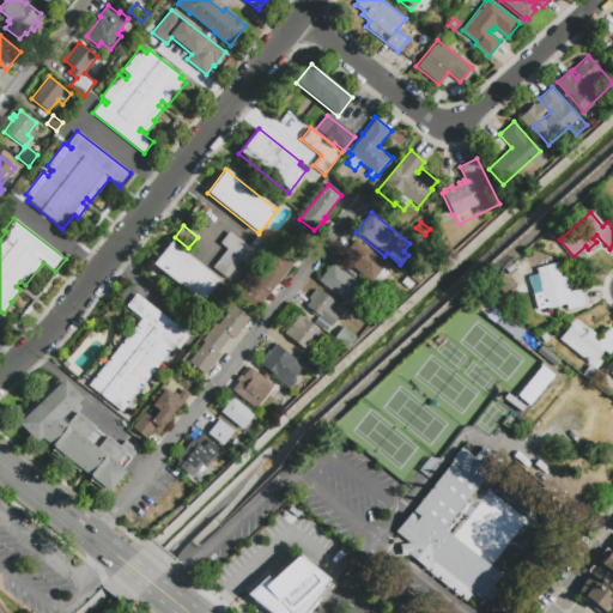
[(255,236),(268,246),(250,268),(241,260),(226,278),(213,267),(226,249),(219,243),(229,231),(248,247),(255,236)]
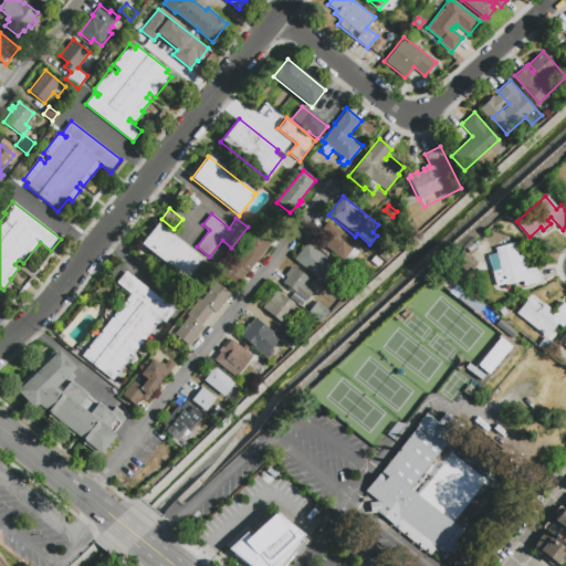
[(157,223),(157,222),(202,258),(186,280),(140,244),(157,223)]
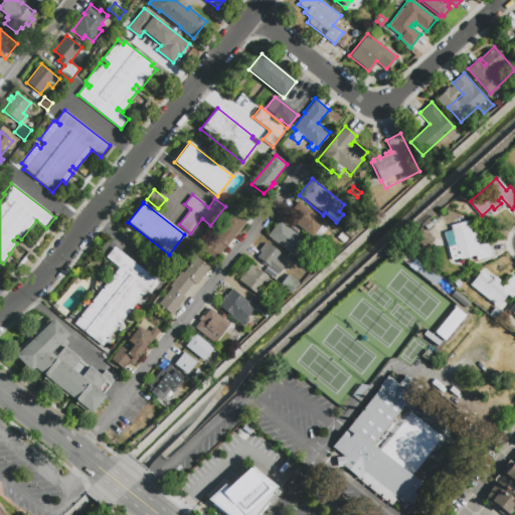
[(295,209),(300,202),(326,222),(323,225),(328,229),(319,241),(294,222),(301,213),(295,209)]
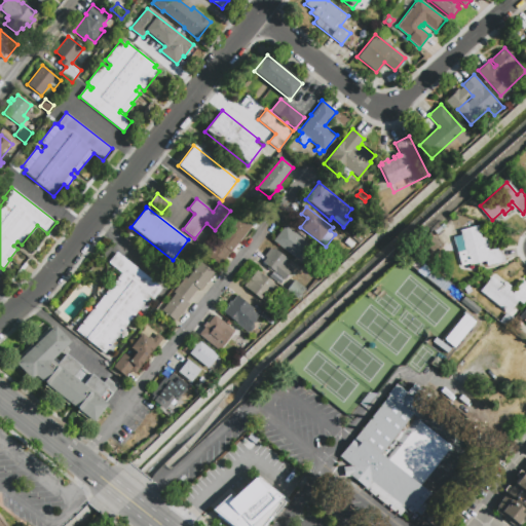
[(205,255),(214,245),(217,248),(224,238),(220,235),(236,215),(251,227),(229,255),(220,266),(205,255)]
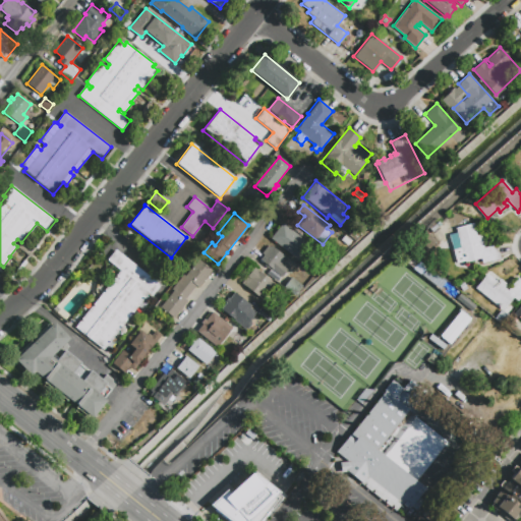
[(282,223),(307,243),(296,258),(286,250),(271,238),(282,223)]
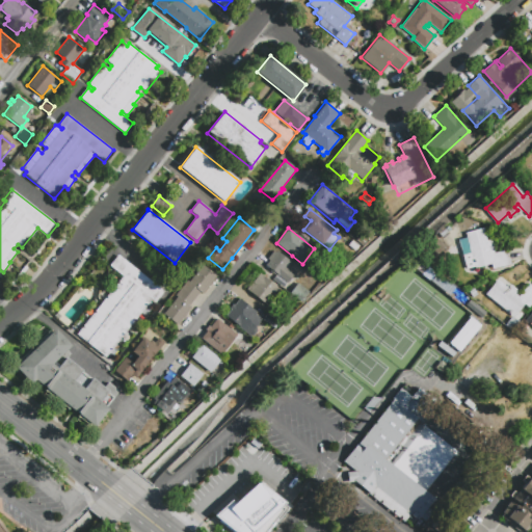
[(449,234),(442,239),(437,233),(445,228),(449,234)]
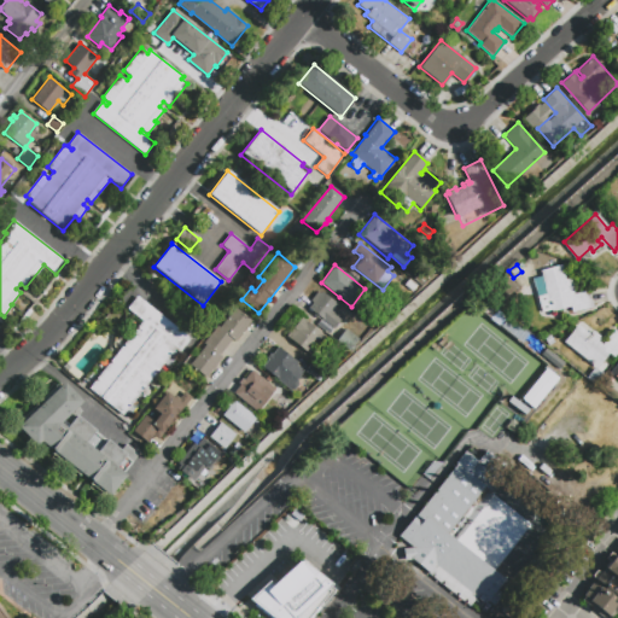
[(575,293),(589,290),(590,293),(594,308),(573,313),(571,305),(552,312),(548,295),(536,297),(531,279),(543,275),(541,270),(563,264),(566,280),(571,279),(575,293)]
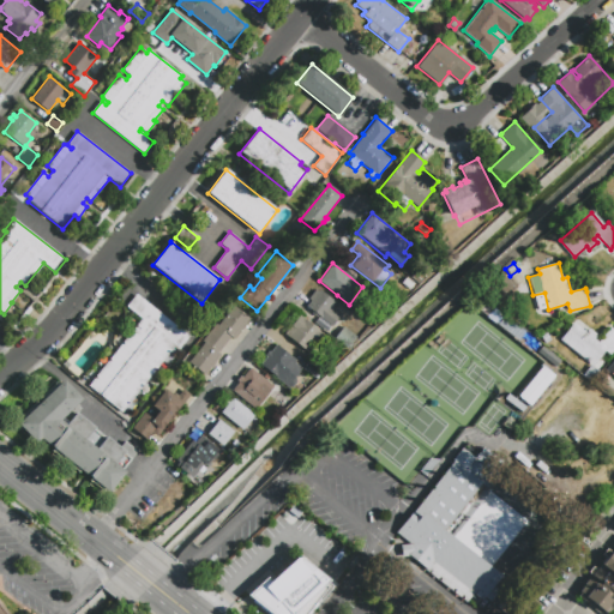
[(311,296),(315,289),(319,292),(320,290),(327,296),(336,302),(332,307),(335,308),(332,311),(339,317),(332,326),(307,307),(312,301),(308,299),(311,296)]
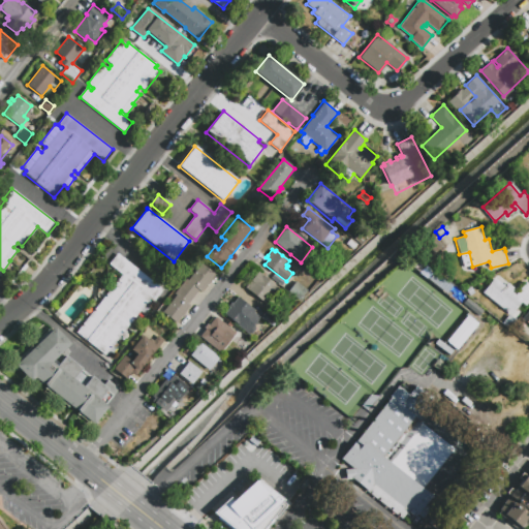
[(118,253),(162,289),(154,300),(151,298),(105,355),(76,333),(122,275),(110,265),(118,253)]
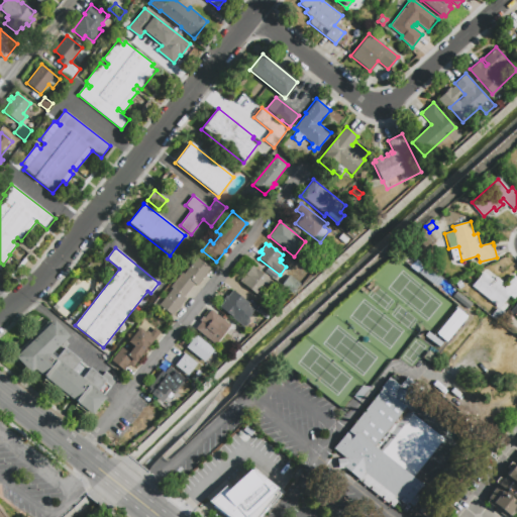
[(410,266),(403,260),(407,254),(414,261),(410,266)]
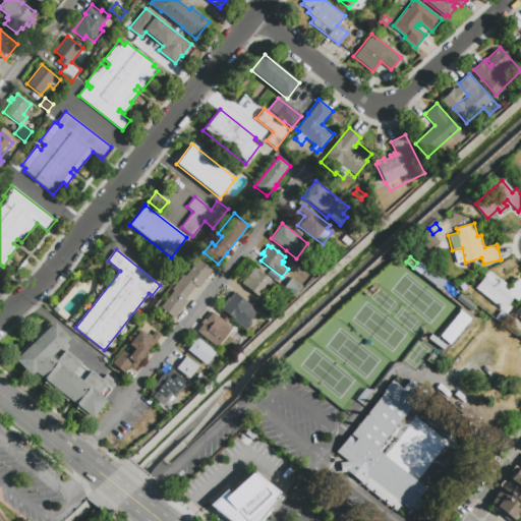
[(198,259),(212,270),(198,287),(196,285),(185,298),(188,300),(174,317),(161,307),(174,290),(172,289),(184,274),(186,276),(198,259)]
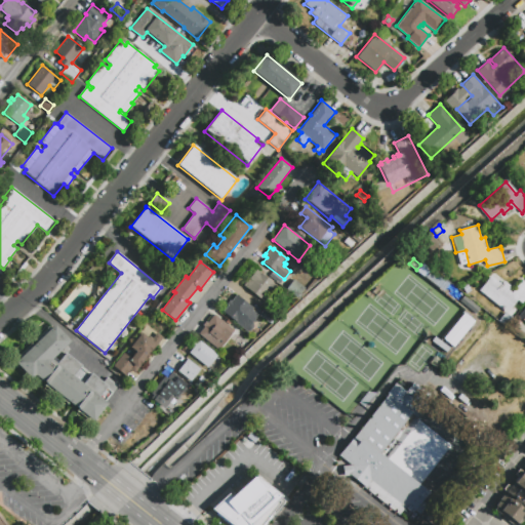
[(268,295),(264,300),(244,285),(256,269),(276,285),(271,291),(270,290),(267,294),(268,295)]
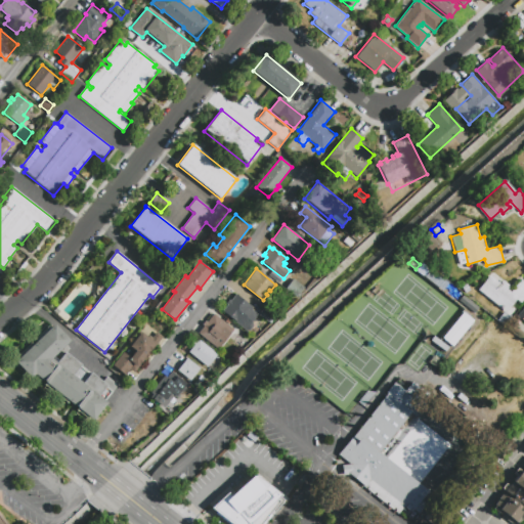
[(521,279),(523,281),(523,296),(520,302),(517,299),(506,312),(478,291),(490,275),(500,284),(503,280),(510,286),(507,289),(511,292),(521,279)]
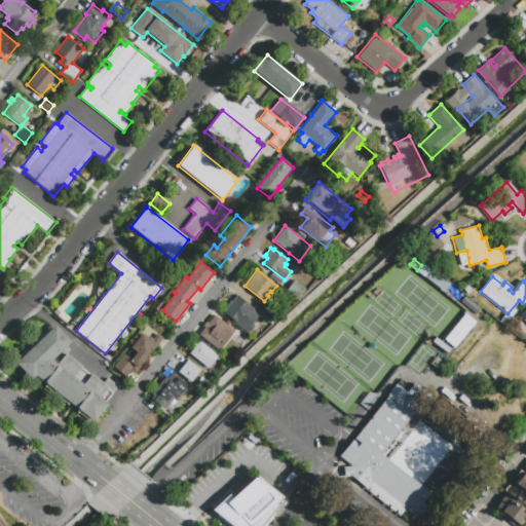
[(298,301),(288,292),(296,283),(306,291),(298,301)]
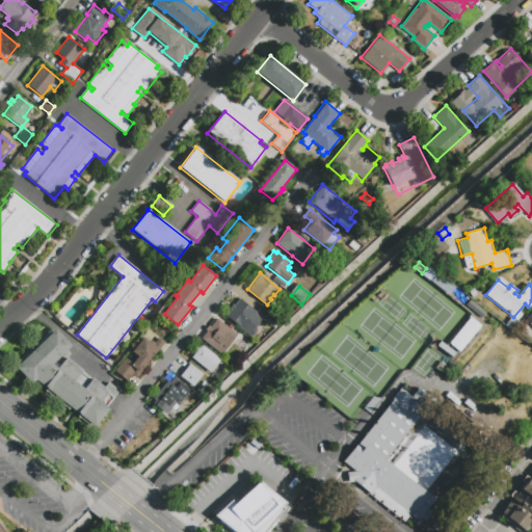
[(261,321),(254,330),(248,325),(244,330),(225,316),(231,310),(230,308),(232,304),(234,306),(239,299),(254,311),(251,314),(261,321)]
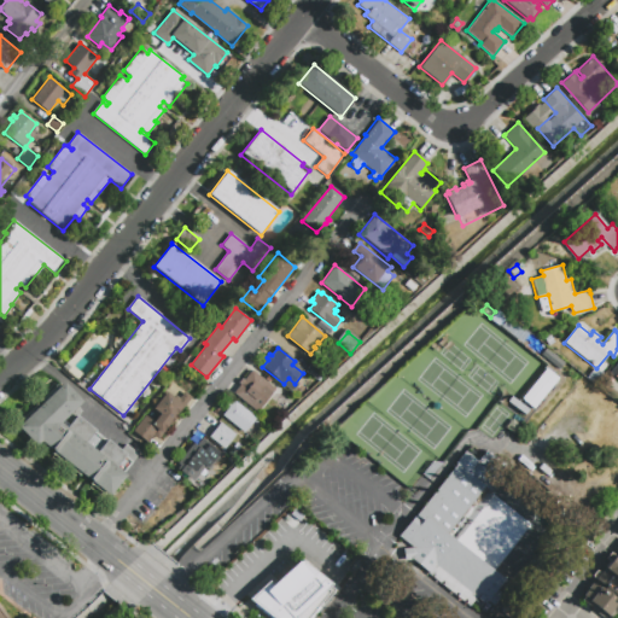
[(331,371),(325,377),(321,374),(316,380),(304,371),(310,363),(314,367),(320,360),(331,371)]
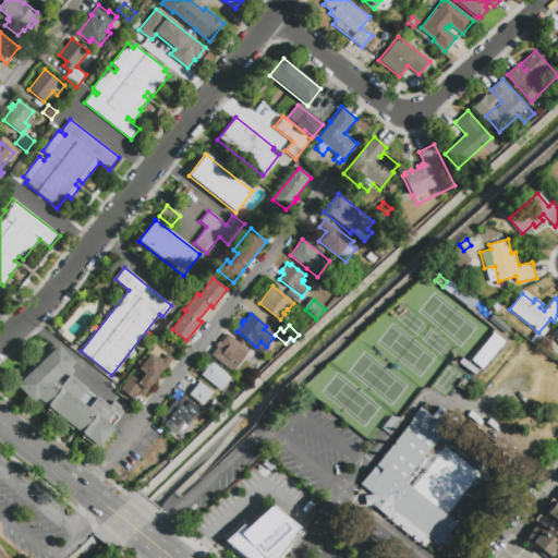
[(531,340),(536,331),(545,338),(540,347),(531,340)]
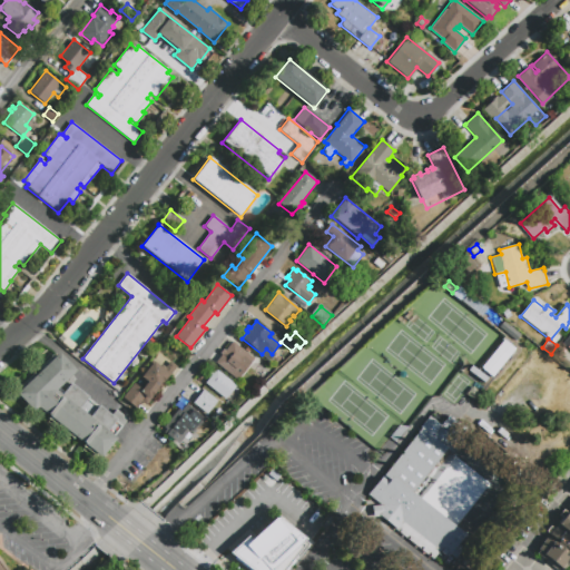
[(238,380),(215,363),(222,354),(220,353),(223,349),(225,351),(232,343),(232,342),(254,360),(238,380)]
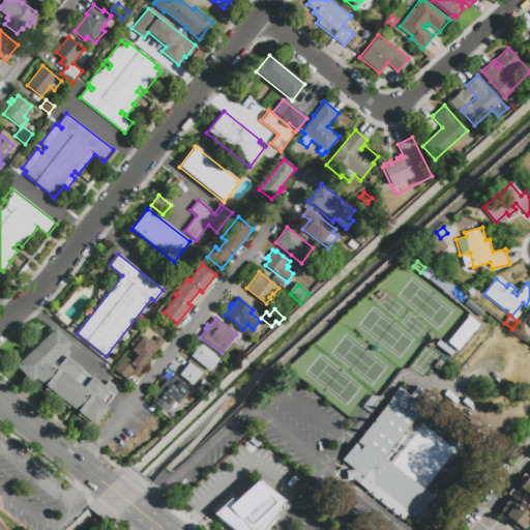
[(17,365),(22,360),(19,356),(30,345),(34,349),(37,346),(34,342),(48,328),(51,332),(55,328),(71,344),(66,348),(70,352),(67,357),(105,386),(108,381),(113,384),(116,382),(122,386),(119,389),(107,406),(109,407),(94,424),(36,378),(32,382),(17,365)]
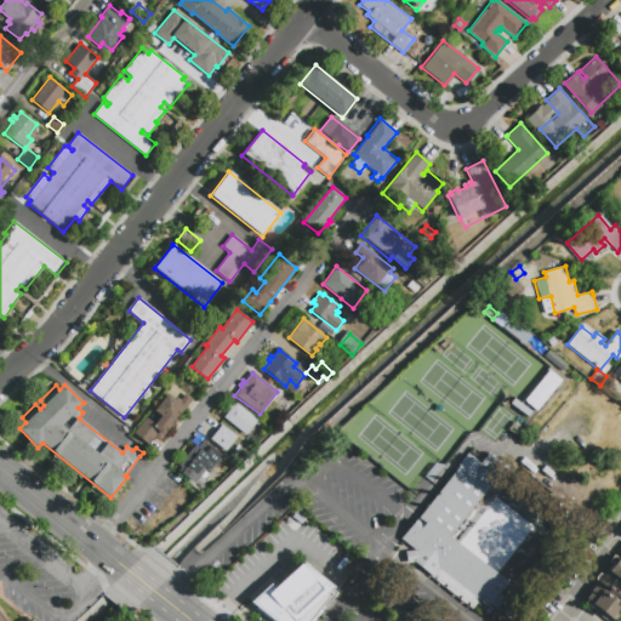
[(167,388),(181,398),(184,393),(191,398),(187,403),(172,423),(158,412),(153,409),(167,388)]
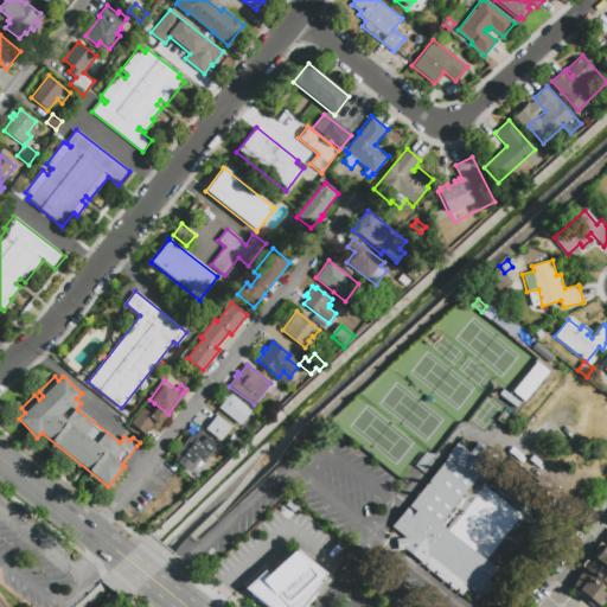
[(240,425),(218,408),(225,400),(223,398),(225,395),(228,396),(230,394),(251,410),(240,425)]
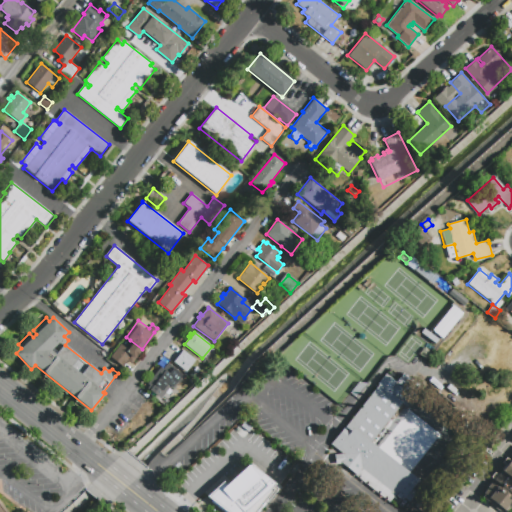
[(414,339),(402,354),(398,351),(410,336),(414,339)]
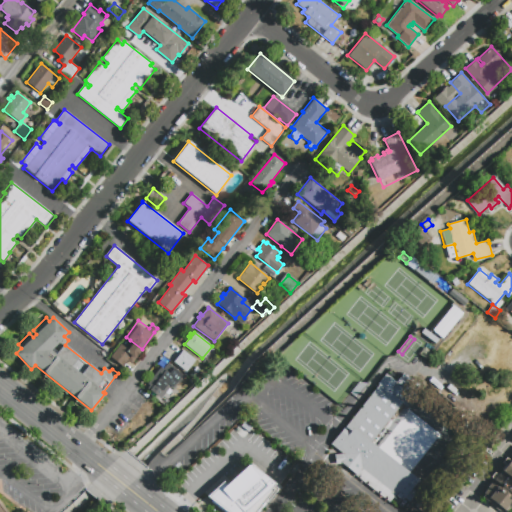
[(127,344),(130,340),(142,349),(135,358),(126,369),(109,356),(116,348),(117,349),(123,341),(127,344)]
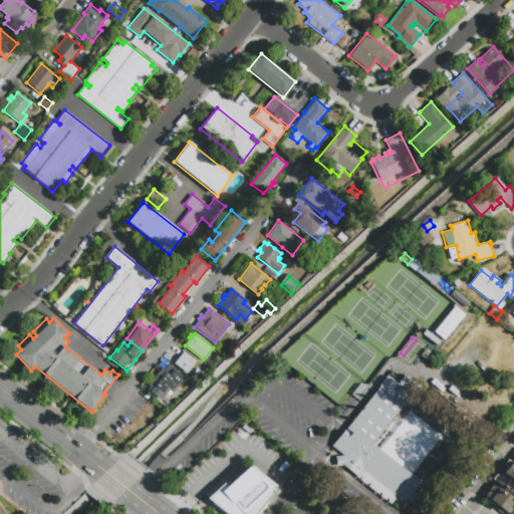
[(411,351),(419,341),(424,344),(417,355),(411,351)]
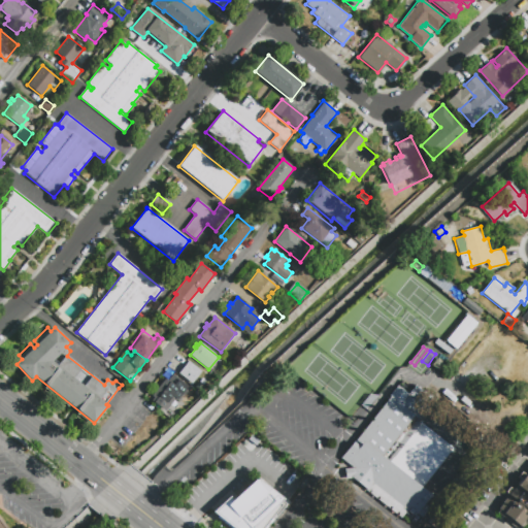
[(179,373),(189,361),(201,371),(192,384),(179,373)]
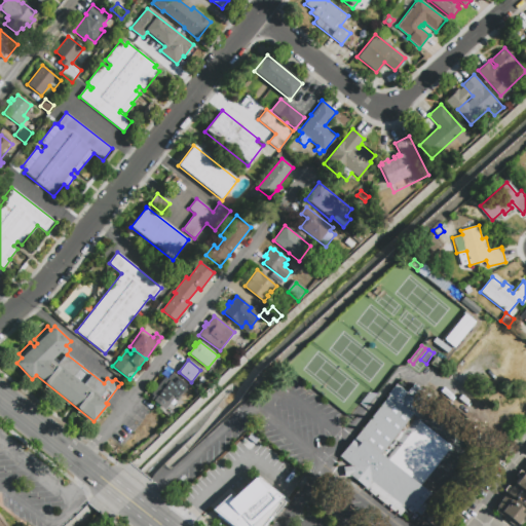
[(178,399),(171,393),(162,404),(151,395),(164,376),(167,379),(173,373),(189,385),(178,399)]
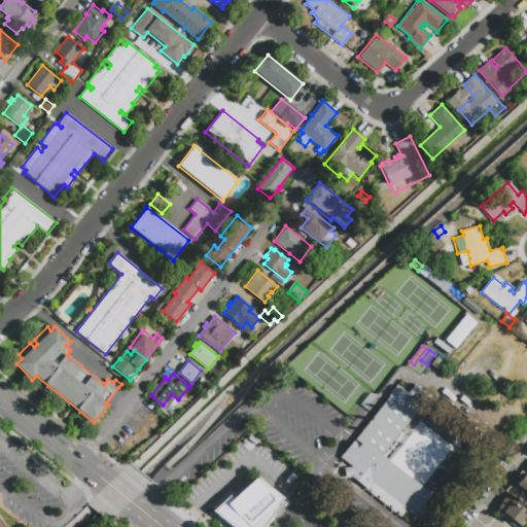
[(395,384),(407,393),(408,392),(430,410),(421,421),(413,415),(381,456),(388,461),(418,423),(419,422),(453,448),(464,458),(438,491),(435,488),(423,502),(429,506),(421,517),(416,513),(414,516),(412,514),(409,517),(405,513),(401,516),(352,477),(345,478),(344,467),(351,467),(352,466),(341,457),(356,437),(356,438),(390,396),(387,394),(395,384)]
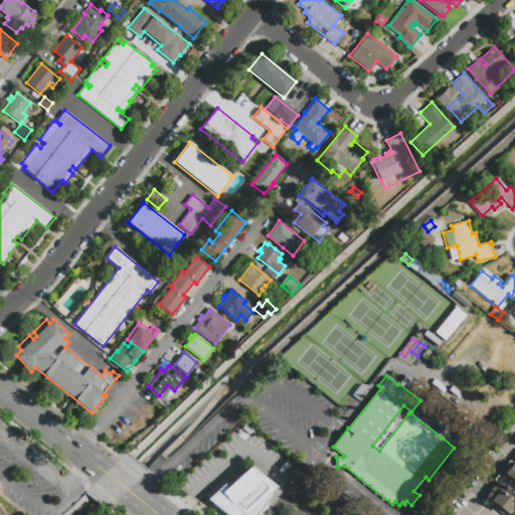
[(141,393),(149,399),(147,404),(138,397),(141,393)]
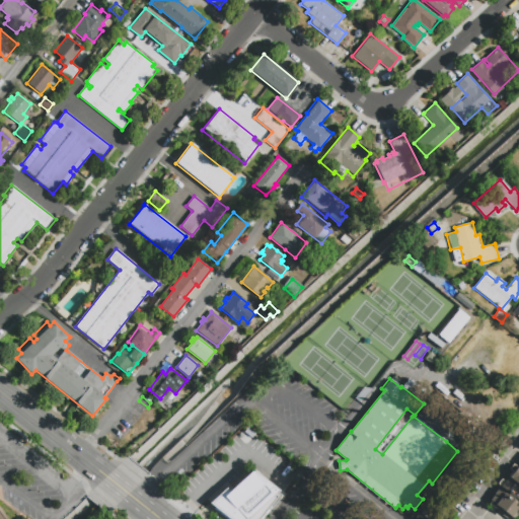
[(293,463),(290,467),(280,459),(283,455),(293,463)]
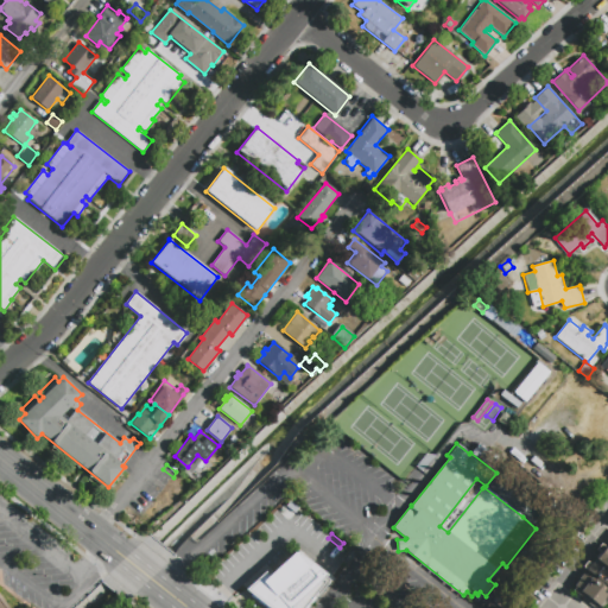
[(574,586),(583,572),(590,578),(593,575),(582,567),(587,561),(590,563),(600,551),(596,549),(601,542),(607,546),(607,542),(607,539),(607,597),(601,607),(600,606),(597,607),(594,607),(572,590),(575,587),(574,586)]
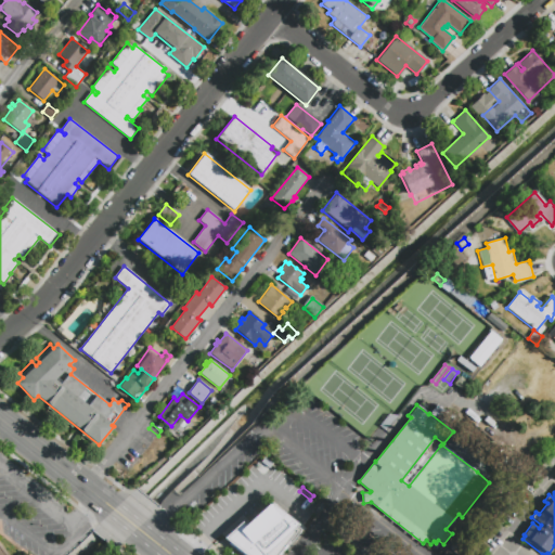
[(292,545),(288,542),(278,554),(243,554),(229,543),(230,542),(223,538),(241,523),(245,525),(271,501),(306,529),(292,545)]
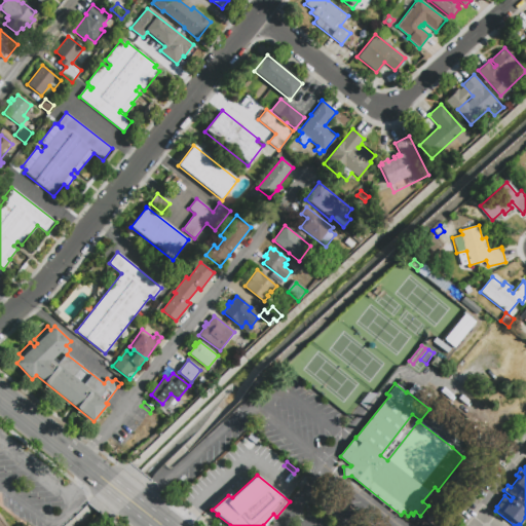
[(447,523),(444,525),(431,525),(428,523),(436,514),(447,523)]
